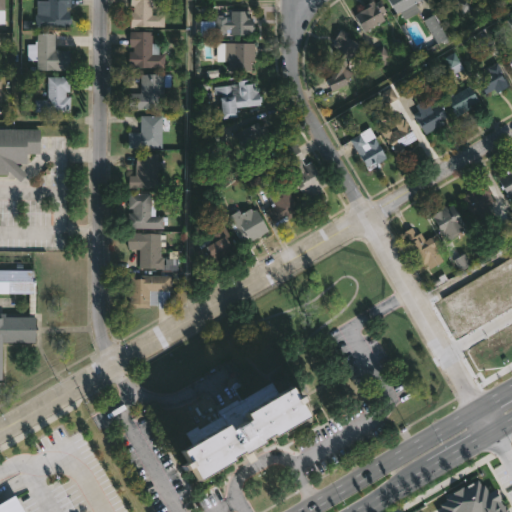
[(65,10),(65,11),(69,11),(69,27),(35,27),(35,15),(37,15),(37,1),(47,1),(47,0),(70,0),(70,7),(65,7),(65,10)]
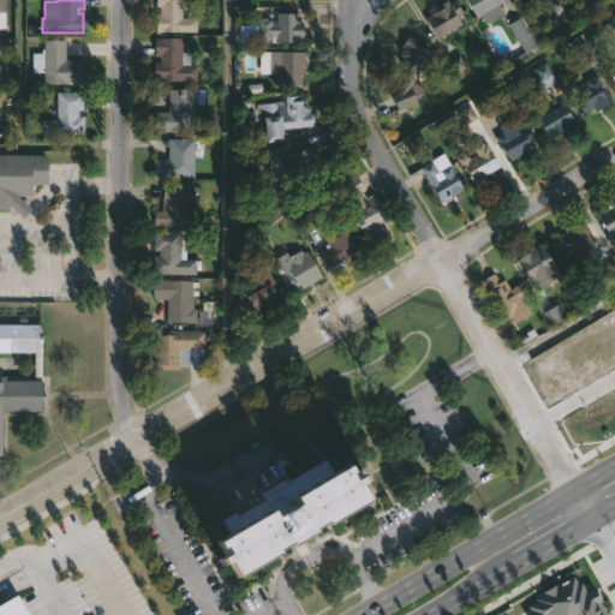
[(183,0),(183,5),(183,17),(190,17),(190,12),(196,12),(196,33),(156,33),(156,16),(162,16),(162,9),(157,9),(157,0),(183,0)]
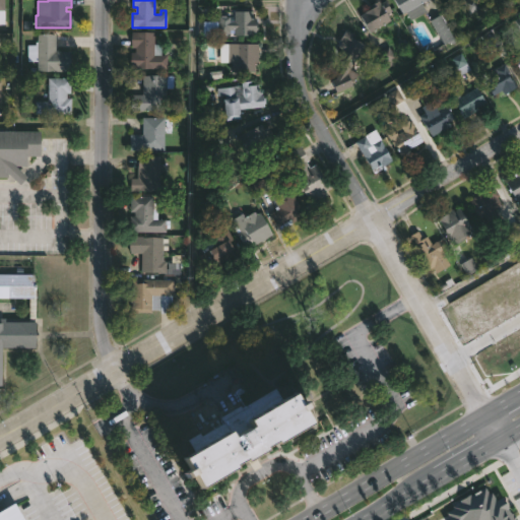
[(371,31),(369,33),(358,11),(380,0),(385,0),(391,11),(387,13),(391,21),(371,31)]
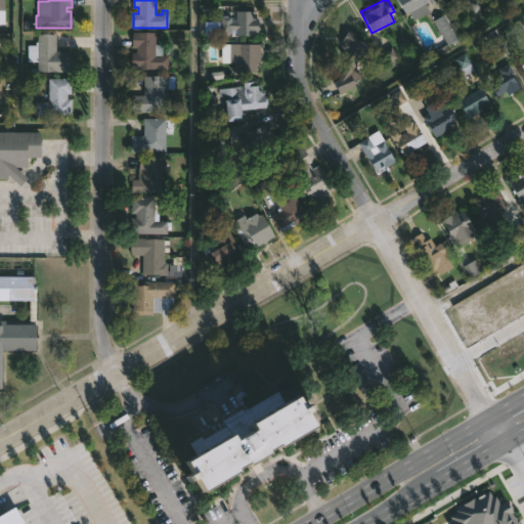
[(429,11),(413,20),(409,12),(406,14),(397,0),(431,0),(424,4),(429,11)]
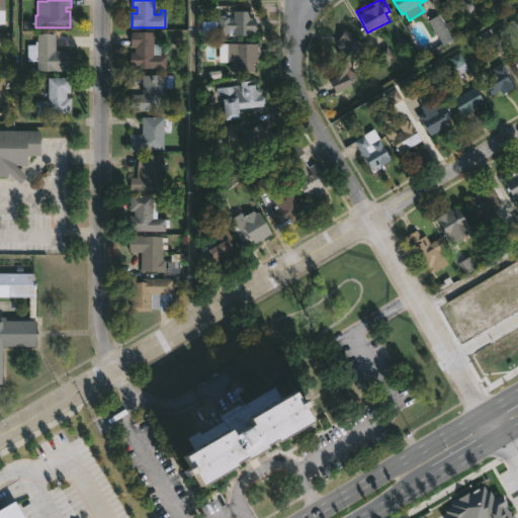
[(251,11),(251,18),(254,18),(254,21),(257,21),(257,32),(251,32),(251,36),(234,36),(233,29),(229,29),(229,33),(218,33),(217,21),(234,20),(234,11),(251,11)]
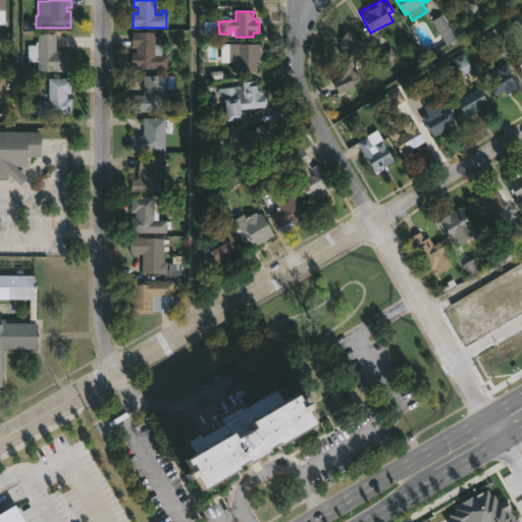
[(360,74),(356,81),(352,79),(354,86),(337,93),(332,81),(336,79),(344,68),(338,64),(344,57),(338,54),(341,50),(338,49),(343,43),(340,41),(347,31),(367,45),(358,59),(365,63),(358,73),(360,74)]
